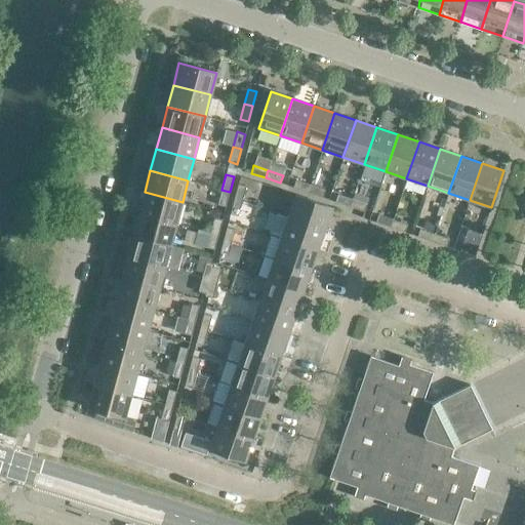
[(295,179),(293,188),(308,192),(310,185),(295,179)]
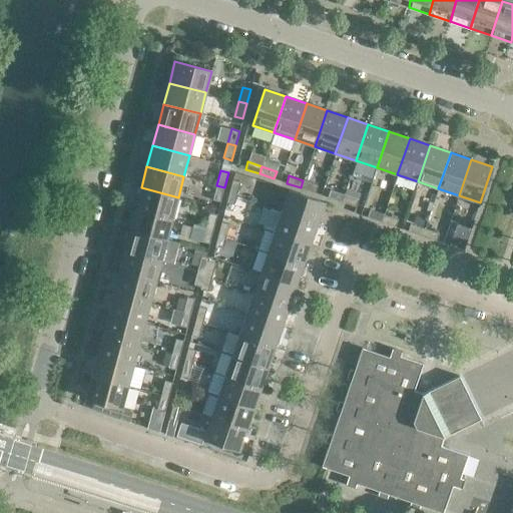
[(240,181),(232,179),(228,193),(236,195),(240,181)]
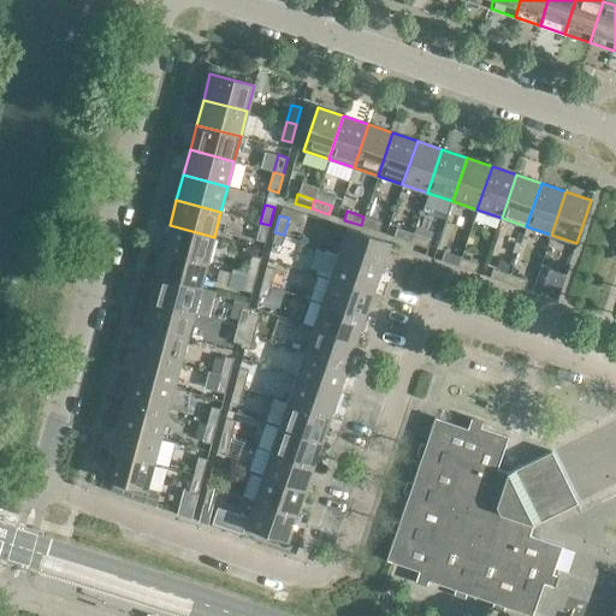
[(381,223),(363,217),(361,225),(378,231),(381,223)]
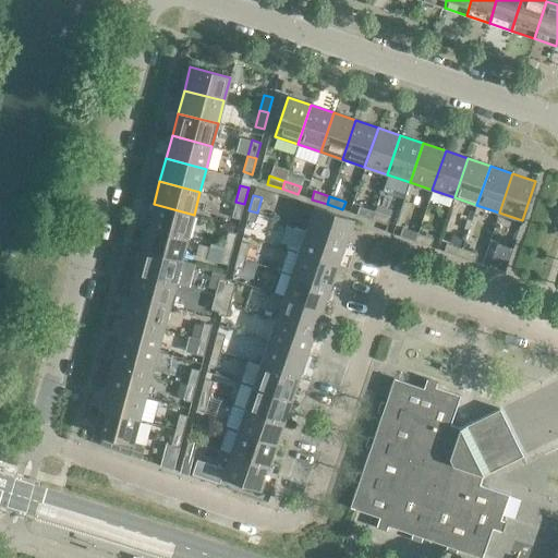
[(244,204),(235,202),(231,217),(240,219),(244,204)]
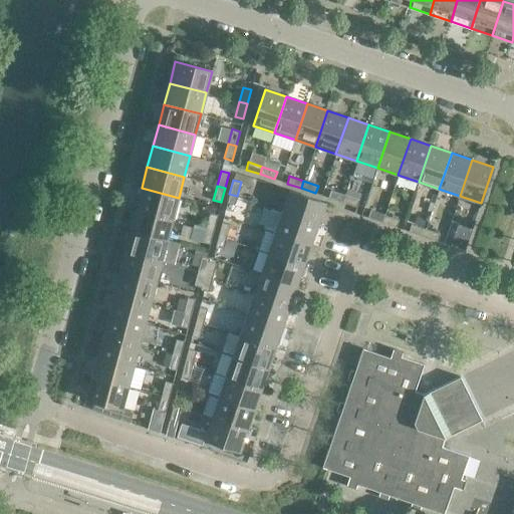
[(179,198),(142,188),(136,209),(173,219),(179,198)]
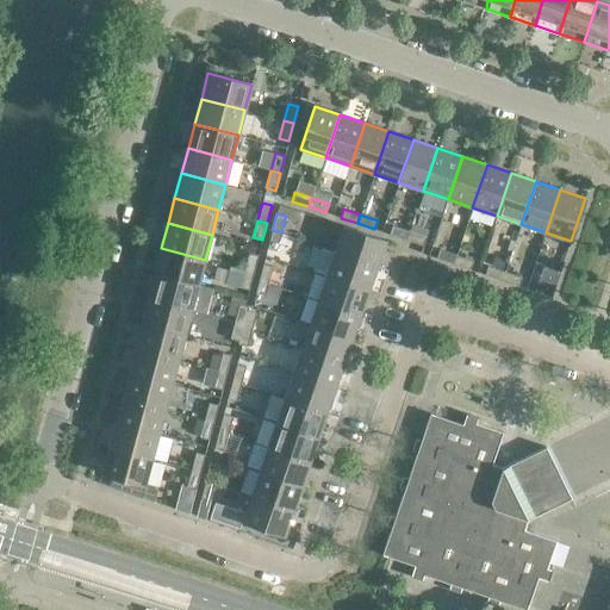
[(392,225),(388,235),(406,240),(409,231),(392,225)]
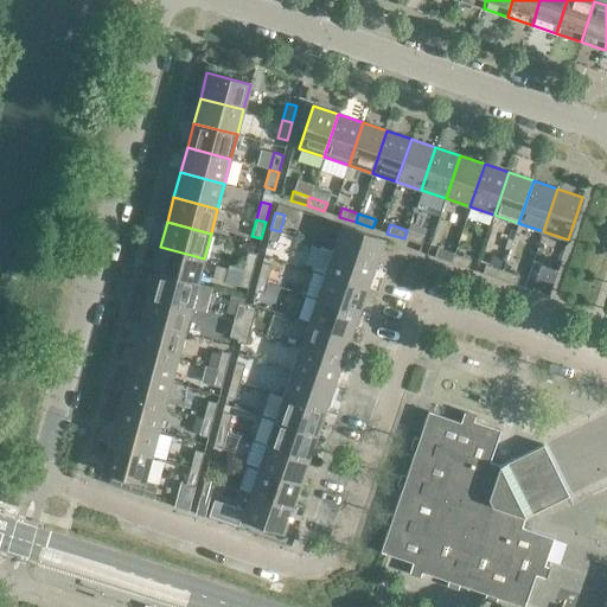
[(384,240),(342,225),(332,250),(375,264),(384,240)]
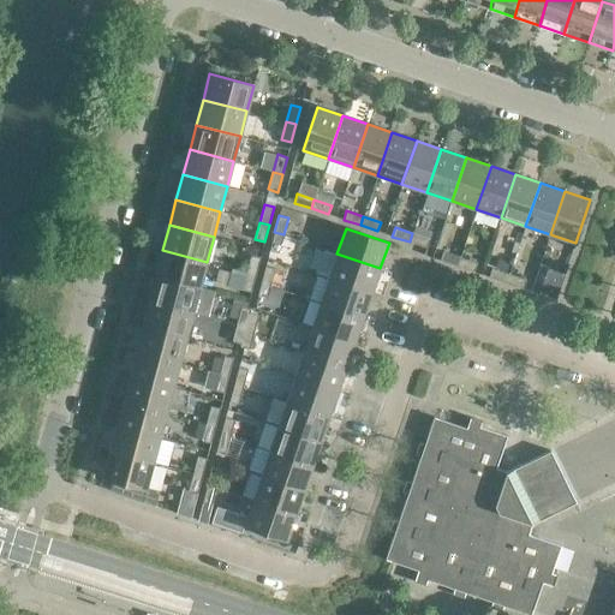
[(284,234),(274,232),(269,250),(279,252),(284,234)]
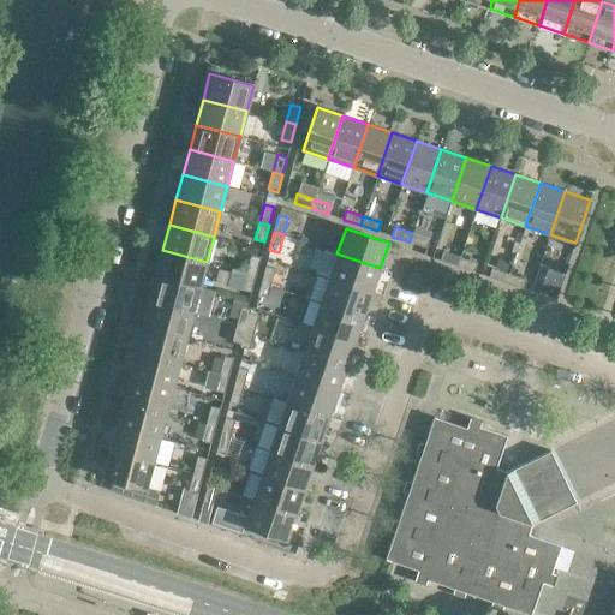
[(429,239),(412,233),(410,242),(427,248),(429,239)]
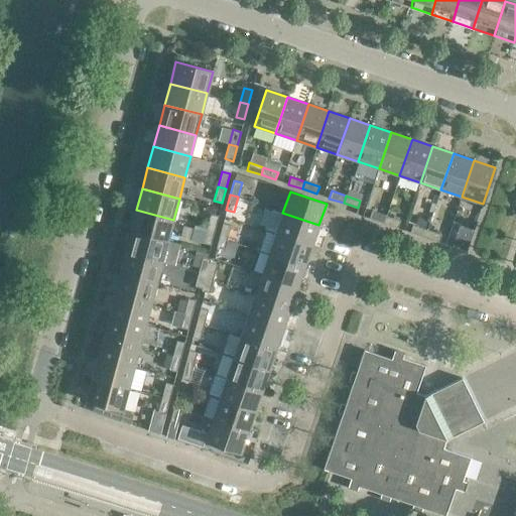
[(173,220),(136,210),(131,231),(167,241),(173,220)]
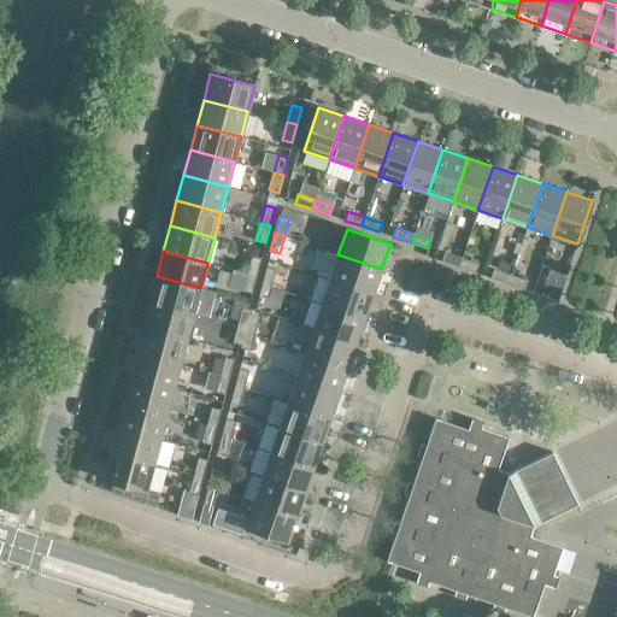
[(445,252),(441,260),(458,266),(462,258),(445,252)]
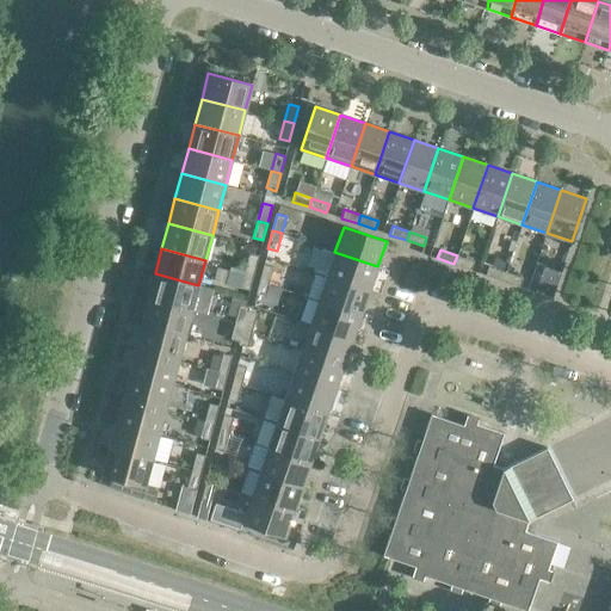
[(377,266),(334,252),(326,277),(369,291),(377,266)]
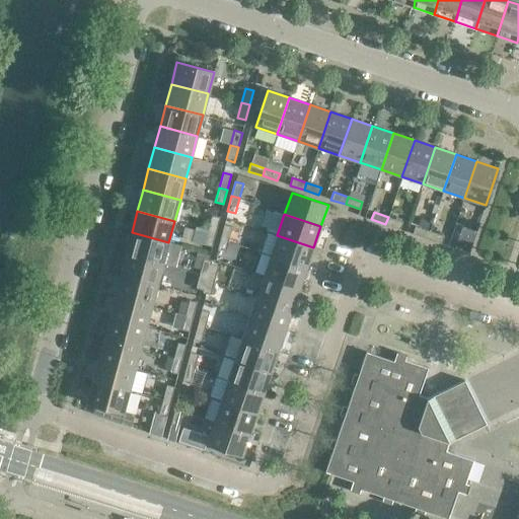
[(212,215),(208,229),(216,231),(219,217),(212,215)]
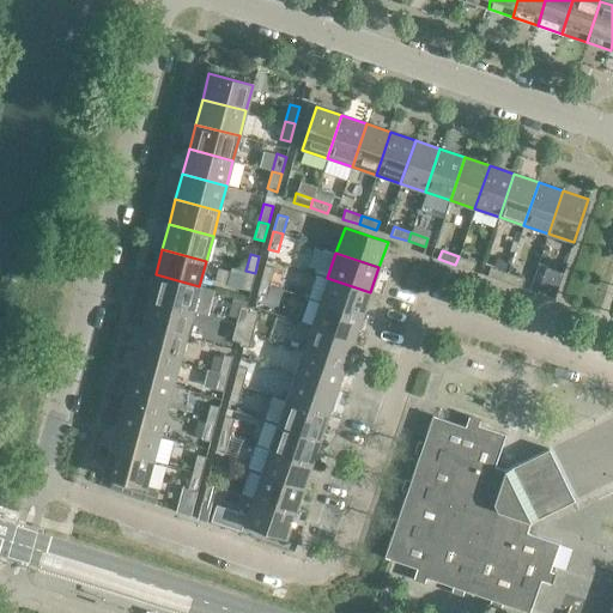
[(475,262),(459,256),(455,265),(473,271),(475,262)]
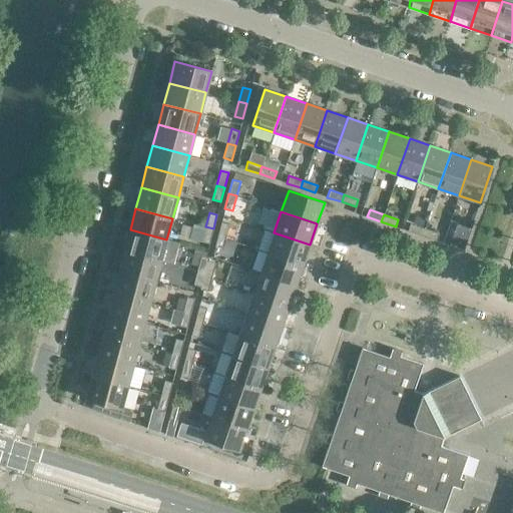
[(415,215),(413,221),(423,224),(425,219),(415,215)]
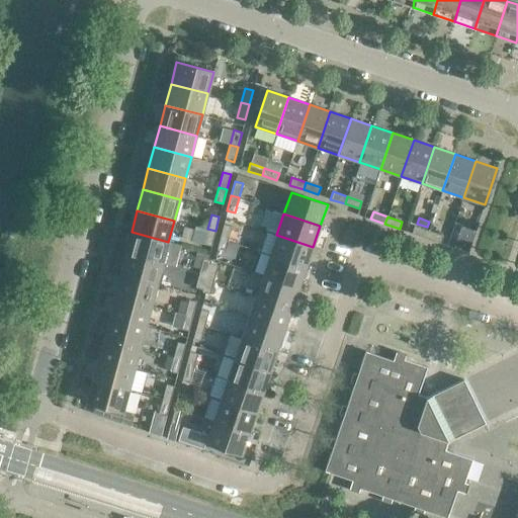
[(232,226),(224,224),(220,238),(228,240),(232,226)]
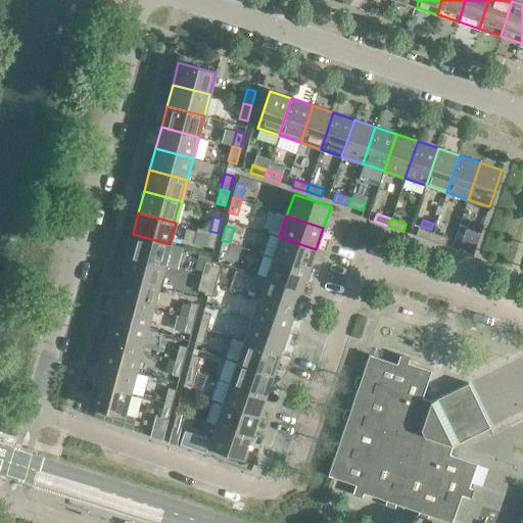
[(418,228),(416,235),(430,240),(433,233),(418,228)]
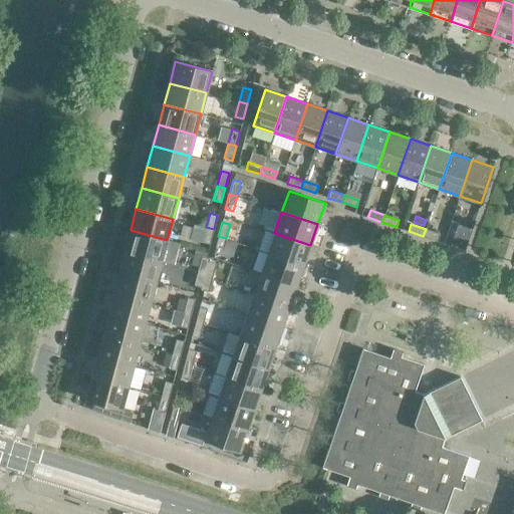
[(458,225),(450,246),(465,251),(472,230),(458,225)]
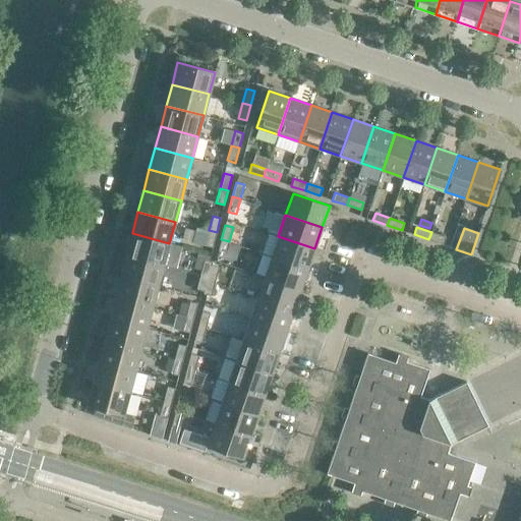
[(217,232),(209,230),(205,245),(213,247),(217,232)]
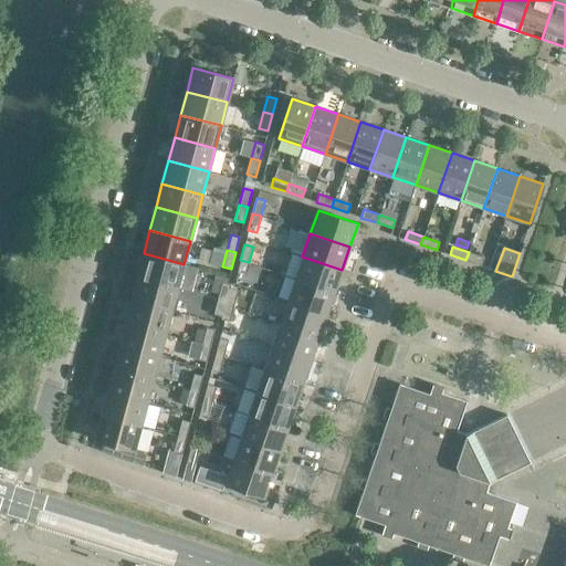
[(484,258),(469,252),(465,260),(481,265),(484,258)]
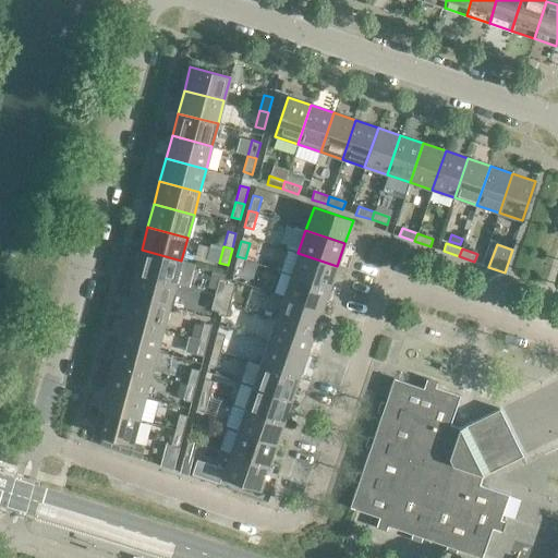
[(181,261),(142,250),(135,273),(176,283),(181,261)]
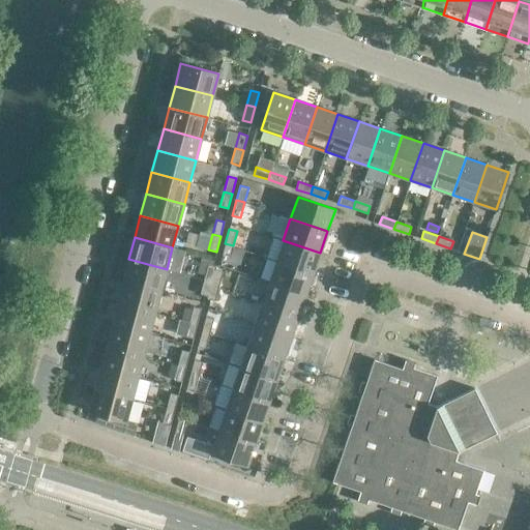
[(320,253),(283,240),(275,261),(313,273),(320,253)]
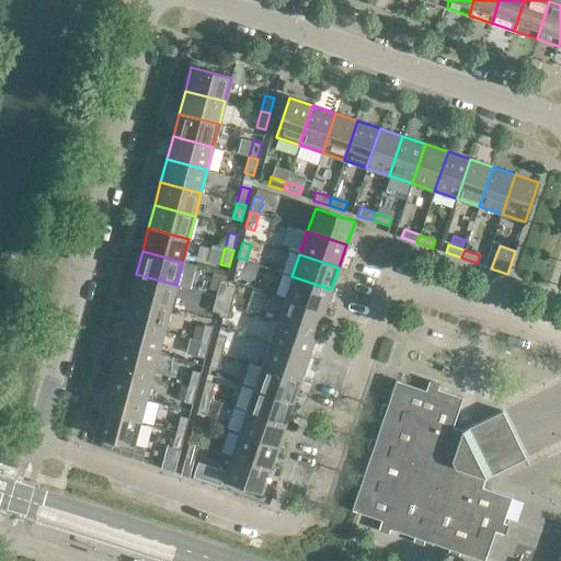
[(247,260),(238,258),(233,274),(242,276),(247,260)]
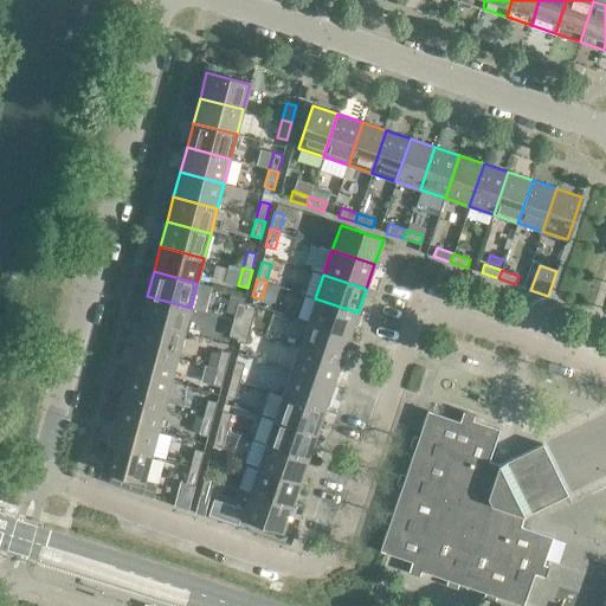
[(191,308),(147,296),(141,321),(184,333),(191,308)]
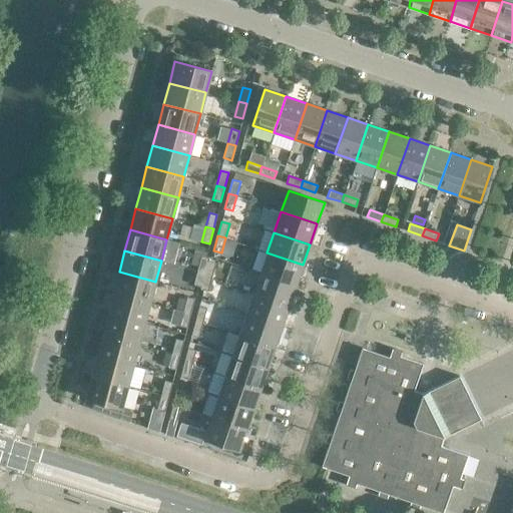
[(303,265),(267,252),(260,273),(296,286),(303,265)]
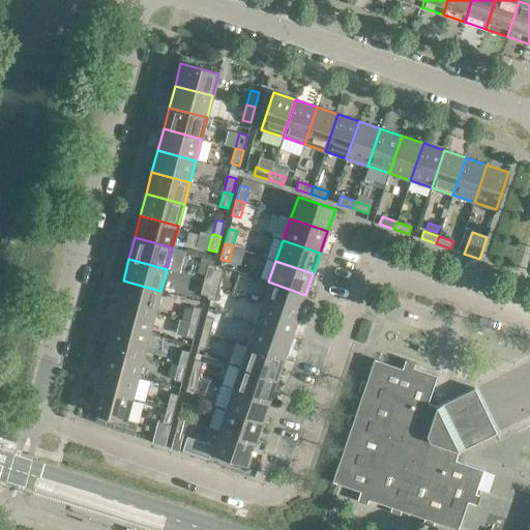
[(207,266),(203,282),(211,284),(215,268),(207,266)]
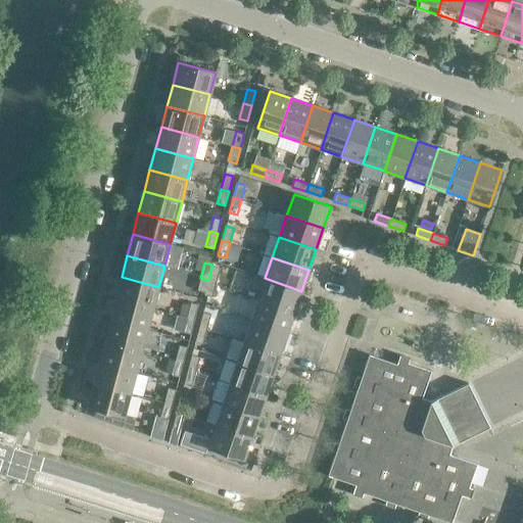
[(220,267),(212,265),(208,280),(217,282),(220,267)]
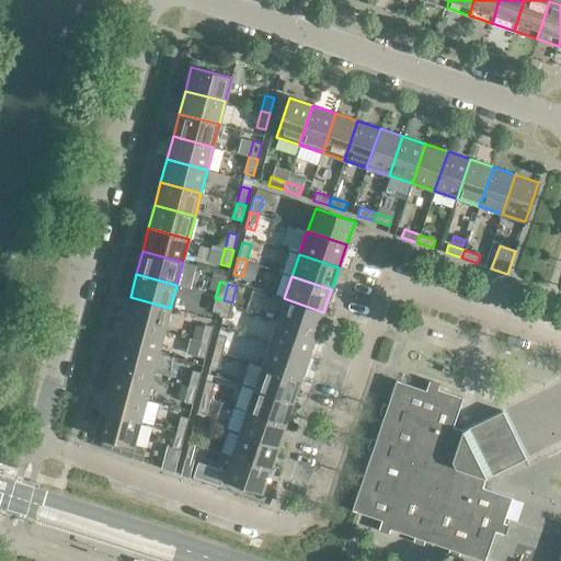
[(170,308),(130,297),(124,320),(164,331),(170,308)]
